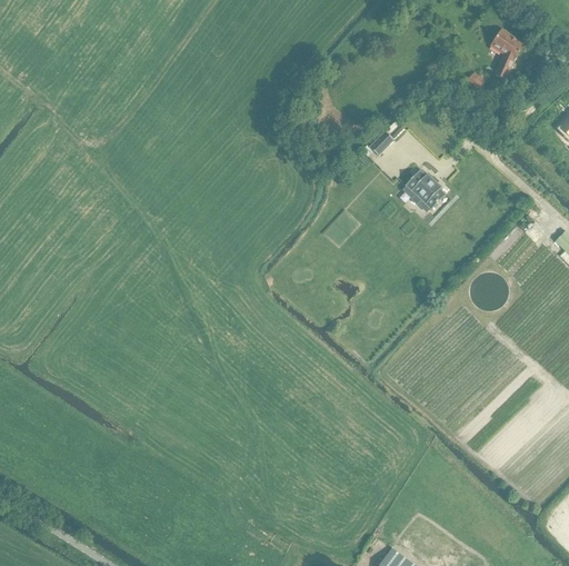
[(495,73),(506,78),(512,60),(523,42),(501,28),(490,45),(502,52),(495,73)]
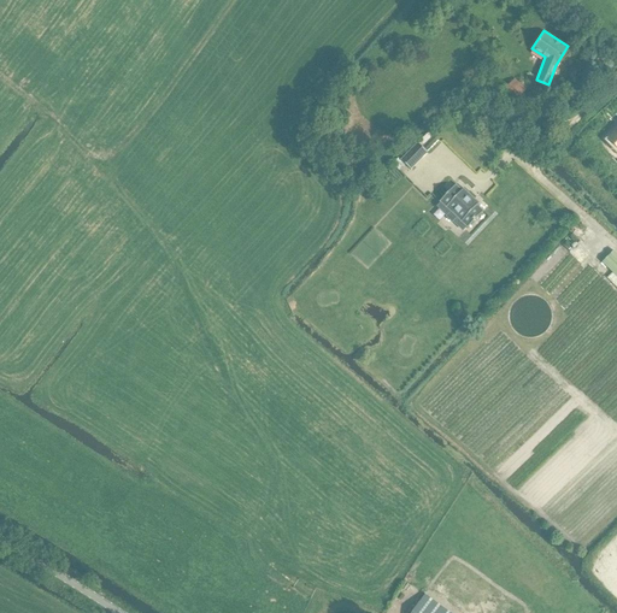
[(513,78),(504,88),(515,98),(524,88),(513,78)]
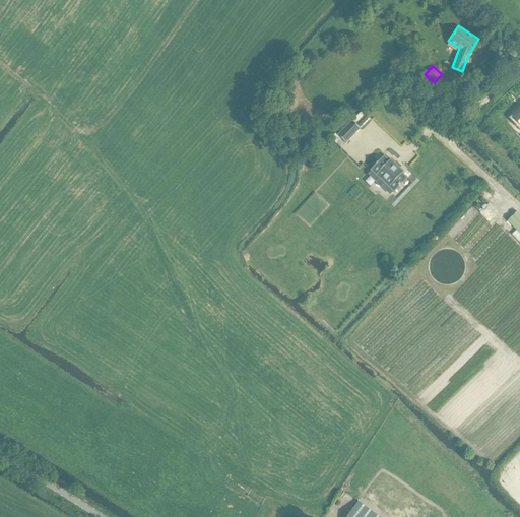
[(366,115),(361,110),(352,119),(358,123),(366,115)]
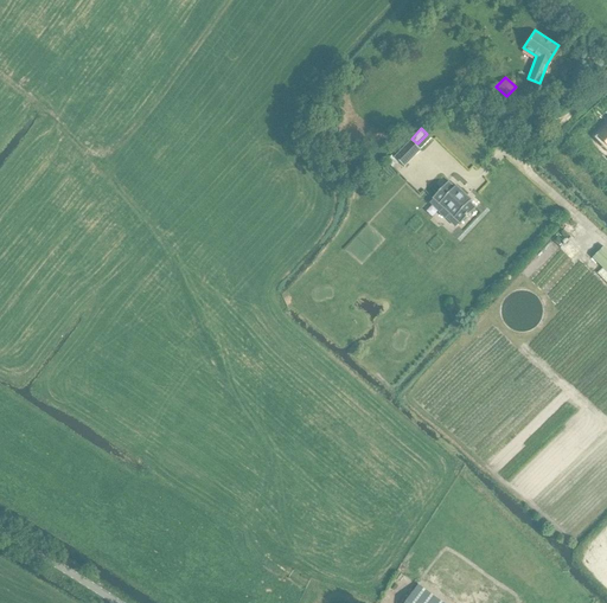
[(420,148),(410,138),(394,154),(403,165),(420,148)]
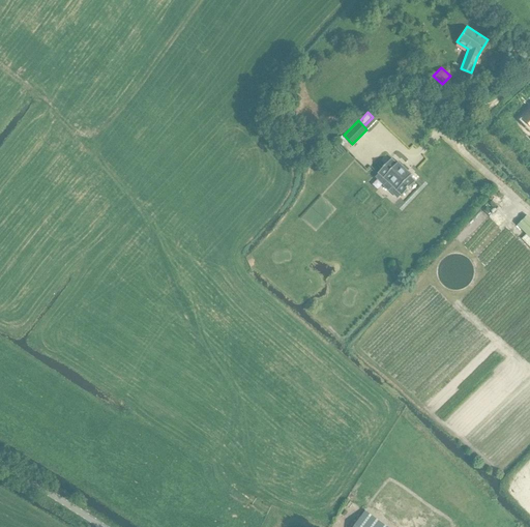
[(401,195),(415,179),(414,179),(410,174),(411,173),(411,172),(399,160),(398,159),(396,162),(391,157),(391,156),(377,172),(386,180),(383,184),(387,189),(391,185),(401,194),(401,195)]
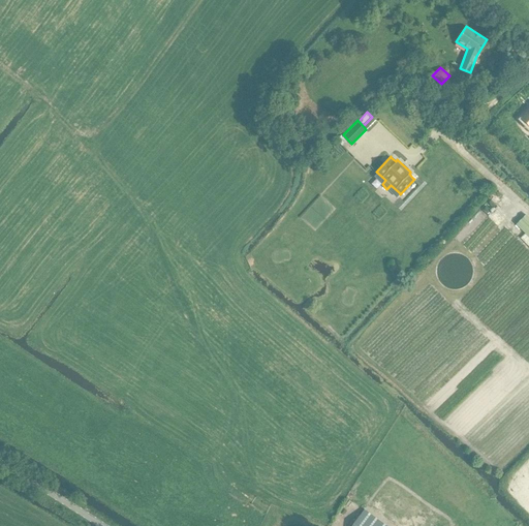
[(516,222),(528,236),(528,216),(525,213),(516,222)]
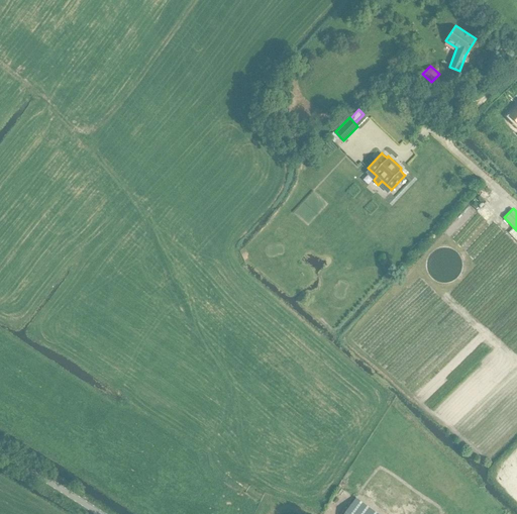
[(459,264),(459,261),(458,258),(457,254),(455,252),(453,250),(450,248),(445,247),(442,247),(439,248),(436,249),(434,251),(432,253),(430,257),(429,260),(428,262),(428,265),(429,268),(430,271),(432,273),(434,276),(437,277),(439,278),(443,279),(445,279),(448,278),(452,277),(454,275),(456,272),(458,270),(459,267),(459,264)]
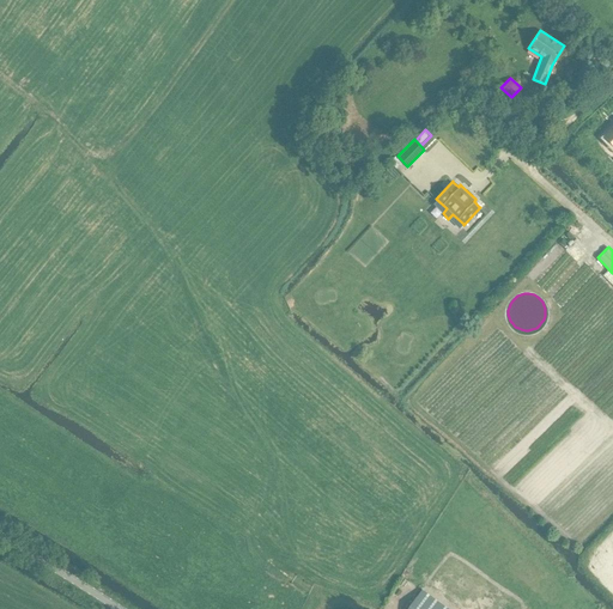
[(450,608),(422,588),(406,608),(450,608)]
